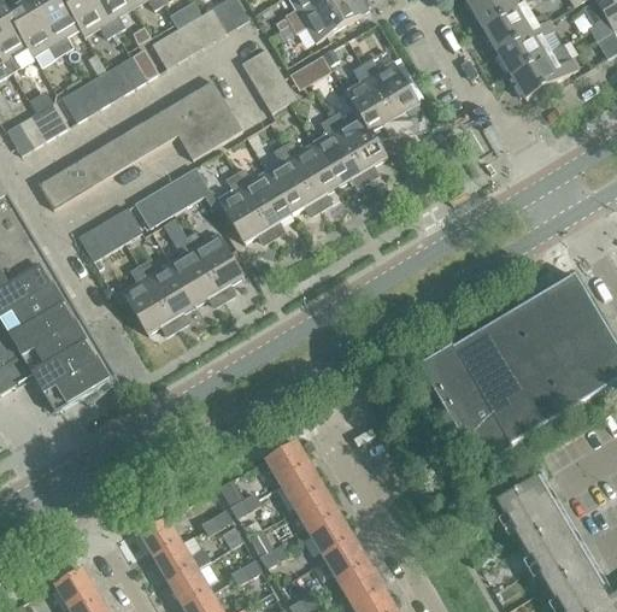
[(56,58),(64,53),(31,0),(17,0),(21,5),(9,11),(4,3),(3,3),(34,56),(35,56),(34,53),(47,45),(56,58)]
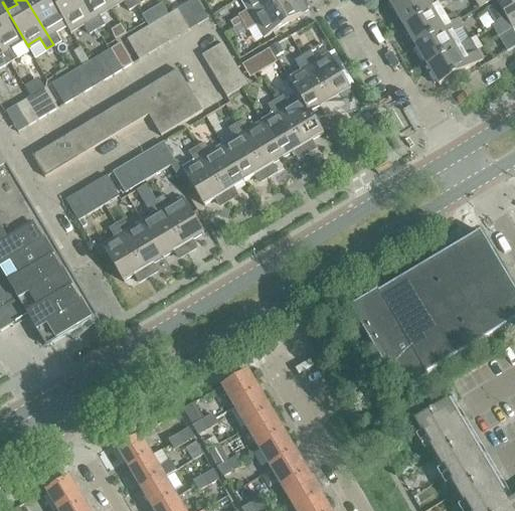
[(71,30),(72,30),(53,0),(26,0),(53,44),(61,39),(54,28),(66,21),(71,30)]
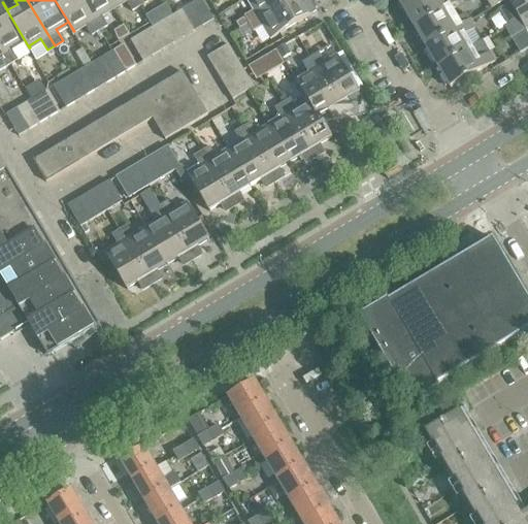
[(55,0),(74,31),(73,29),(85,22),(92,33),(99,28),(81,0),(55,0)]
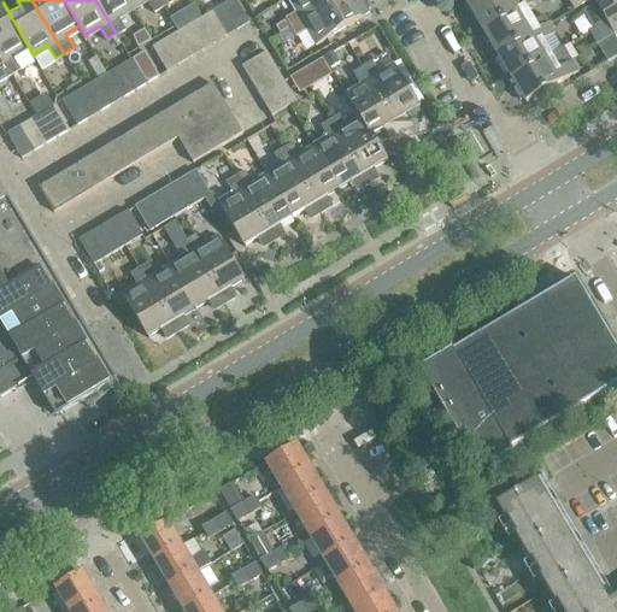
[(133,9),(134,9),(129,0),(95,0),(116,33),(125,28),(118,15),(131,6),(133,9)]
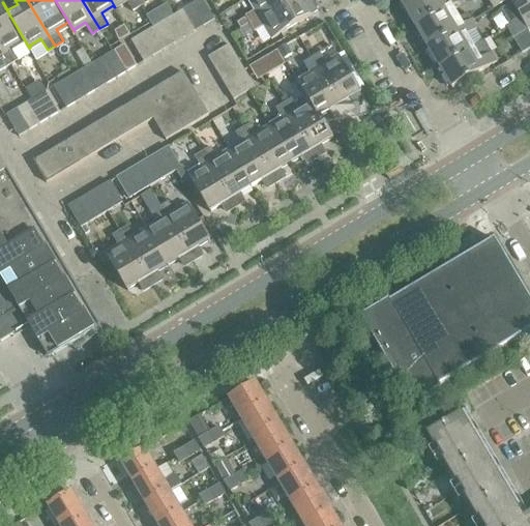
[(111,0),(115,7),(115,6),(114,4),(122,0),(127,0),(133,8),(141,4),(138,0),(111,0)]
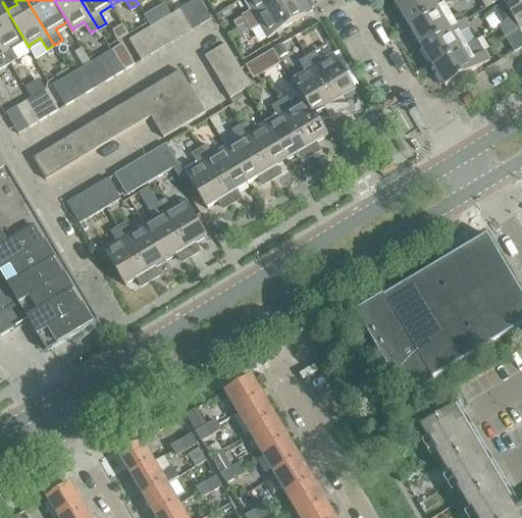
[(201,22),(211,17),(200,0),(192,0),(189,2),(201,22)]
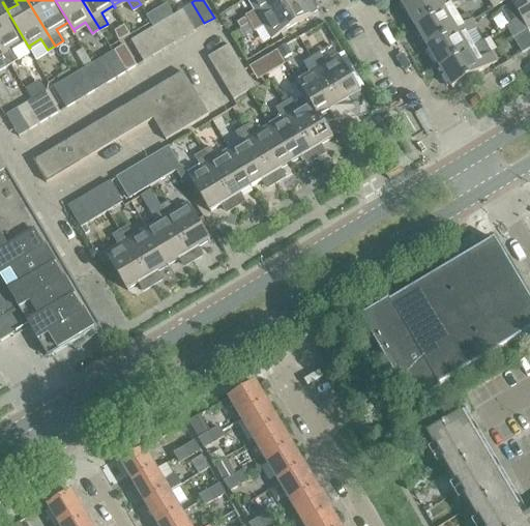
[(244,13),(249,21),(285,0),(252,0),(256,6),(244,13)]
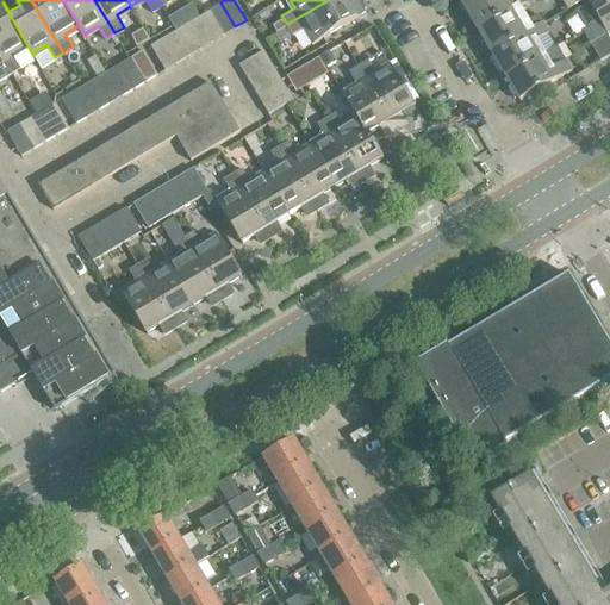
[(305,26),(315,41),(363,12),(356,0),(328,0),(287,24),(292,33),(305,26)]
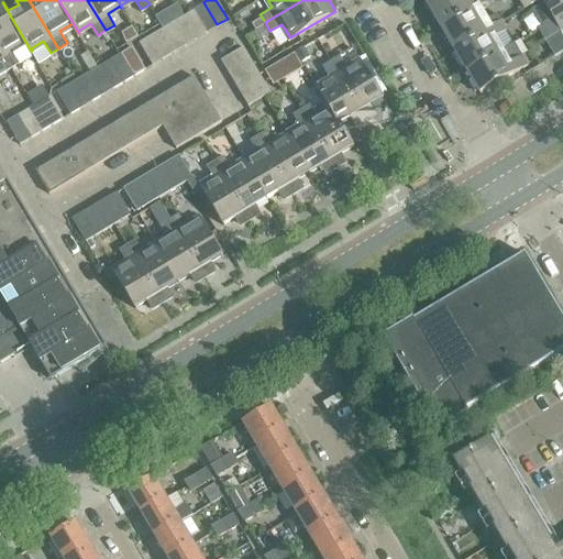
[(435,0),(428,4),(441,25),(479,3),(479,4),(486,0),(435,0)]
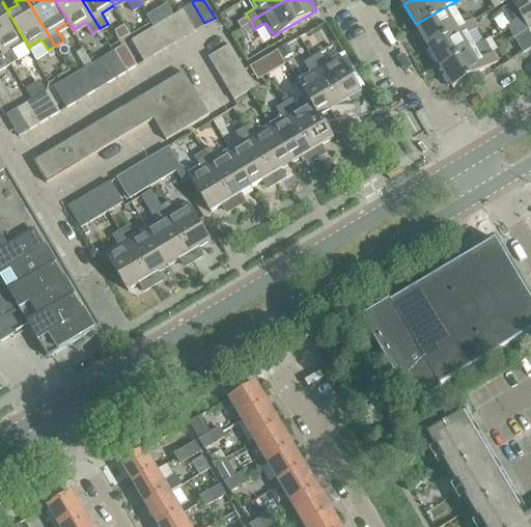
[(511,23),(522,17),(512,0),(501,6),(511,23)]
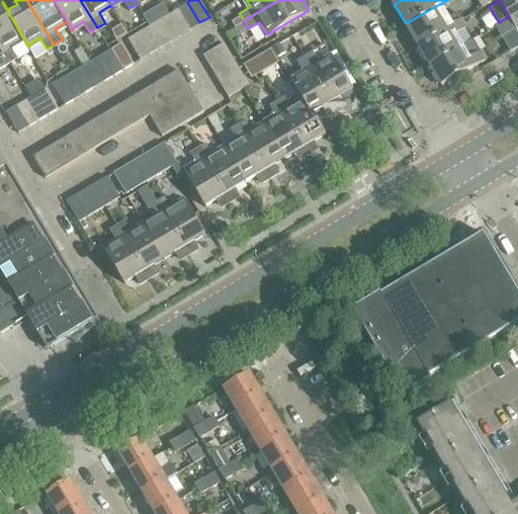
[(500,0),(509,16),(514,24),(515,25),(517,23),(517,0),(500,0)]
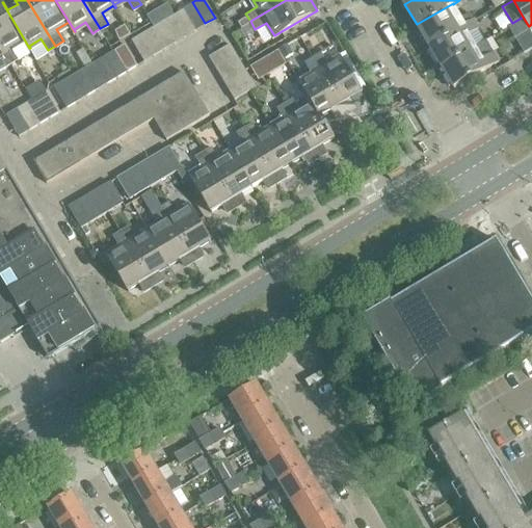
[(29,49),(29,48),(2,2),(2,3),(0,4),(0,45),(10,62),(18,57),(17,55),(28,48),(29,49)]
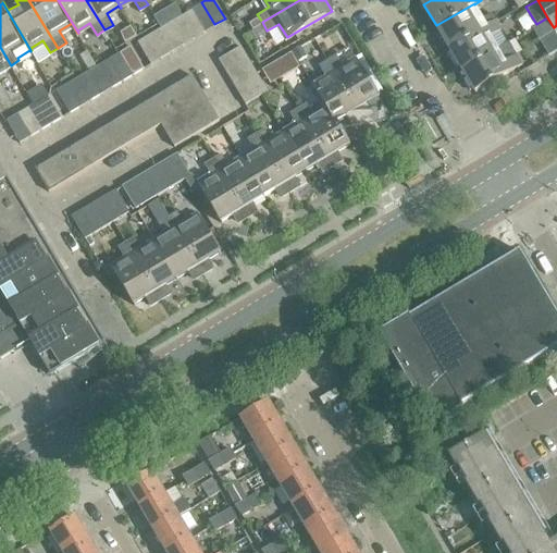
[(203,31),(214,24),(201,2),(190,9),(203,31)]
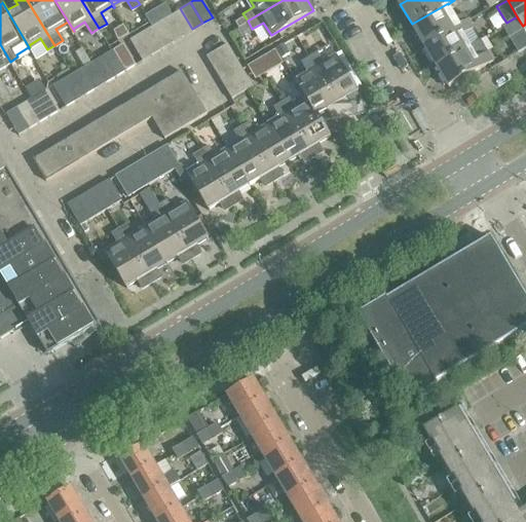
[(448,3),(412,24),(424,44),(460,24),(459,23),(467,17),(463,10),(455,15),(448,4),(448,3)]
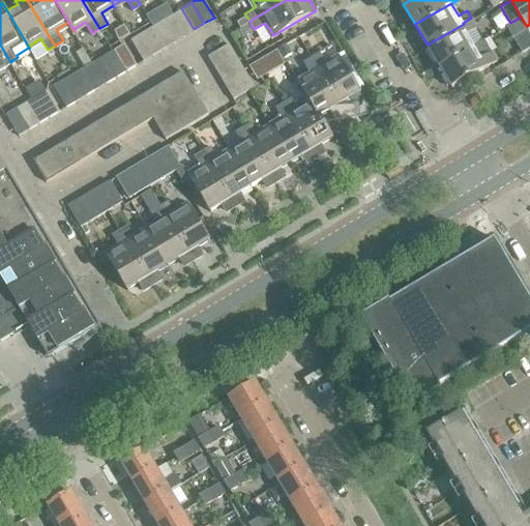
[(181,8),(171,13),(184,35),(194,29),(181,8)]
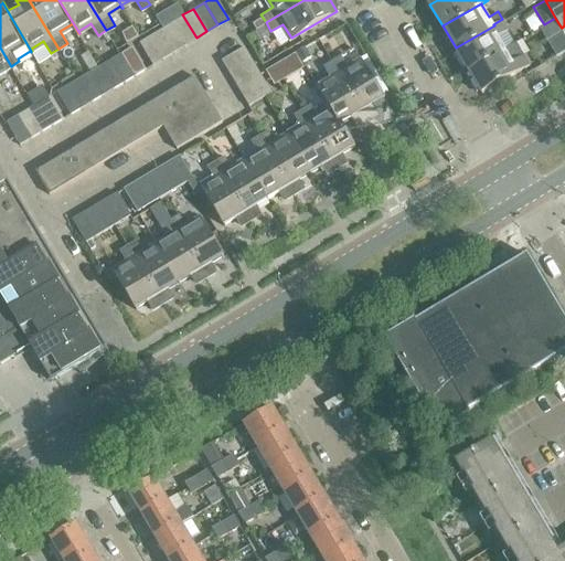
[(515,35),(529,31),(522,11),(509,16),(515,35)]
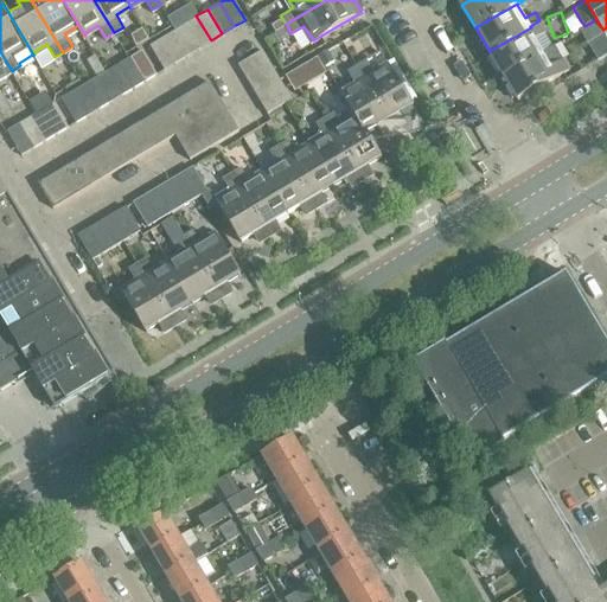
[(199,47),(211,40),(196,15),(185,23),(199,47)]
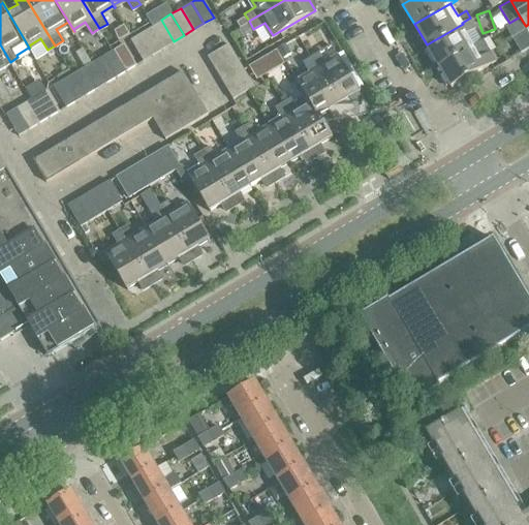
[(525,25),(520,17),(509,23),(505,25),(511,35),(524,28),(523,27),(525,25)]
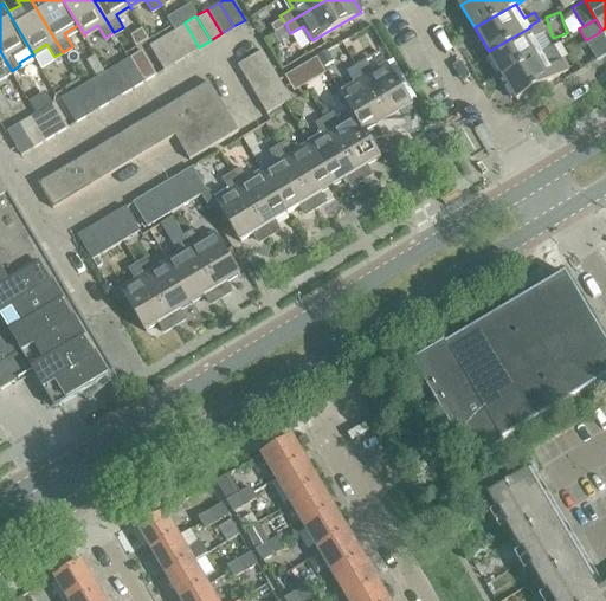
[(503,75),(541,51),(533,37),(545,30),(539,20),(529,26),(530,27),(489,51),(503,75)]
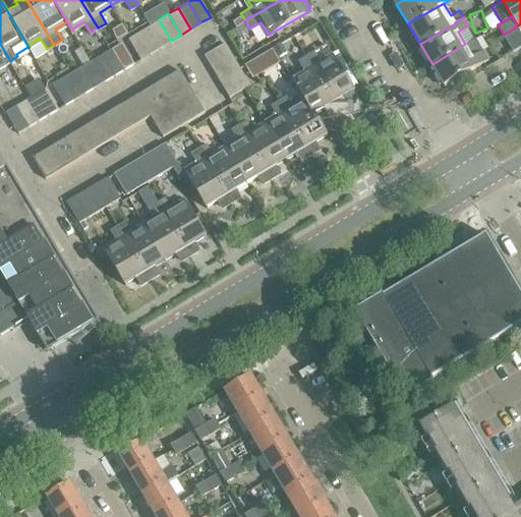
[(159,19),(149,25),(161,46),(171,41),(159,19)]
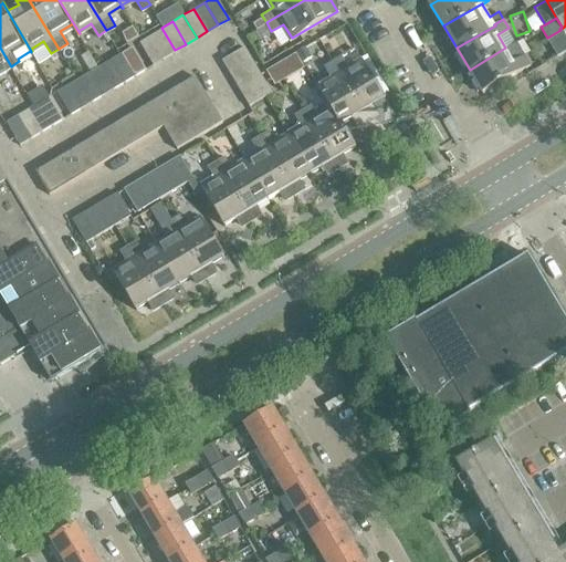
[(164,56),(175,50),(161,28),(150,34),(164,56)]
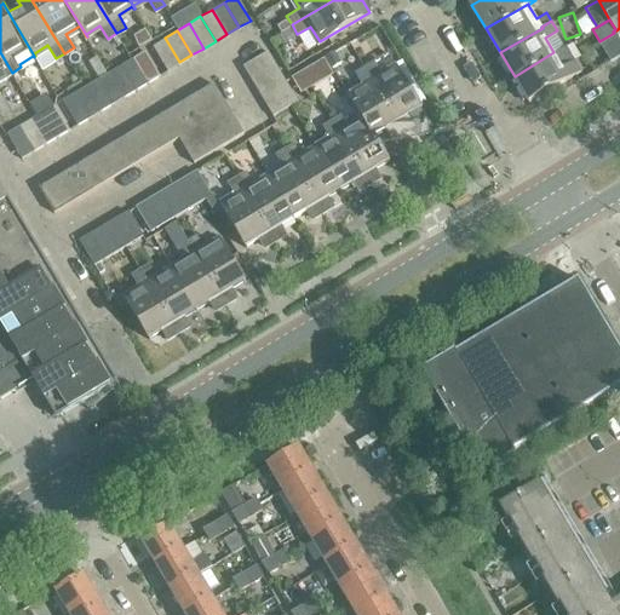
[(153,45),(168,69),(179,62),(165,38),(153,45)]
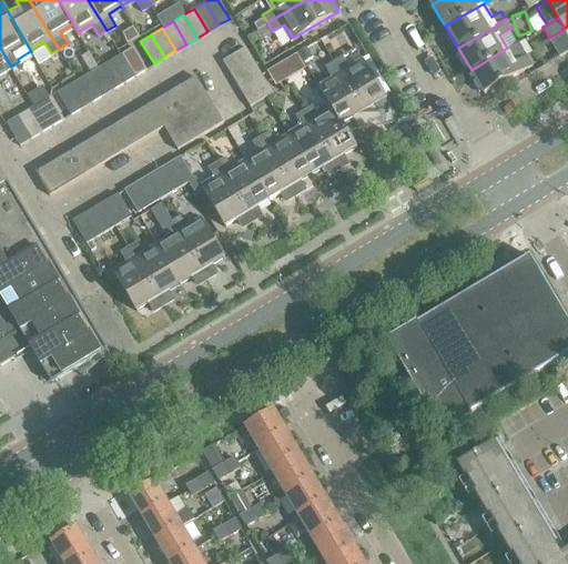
[(133,44),(122,51),(135,74),(146,68),(133,44)]
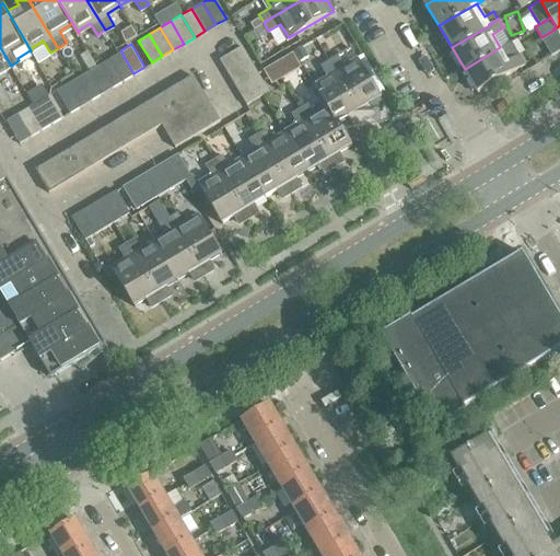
[(242,44),(219,58),(226,69),(248,56),(242,44)]
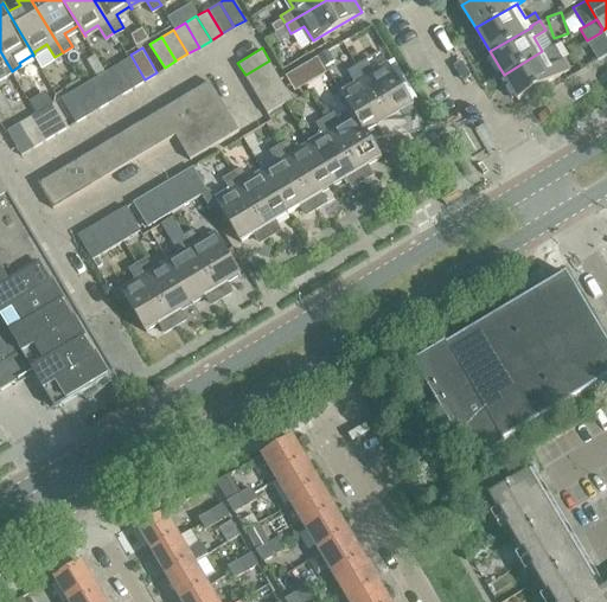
[(0,71),(2,76),(12,71),(0,51),(0,71)]
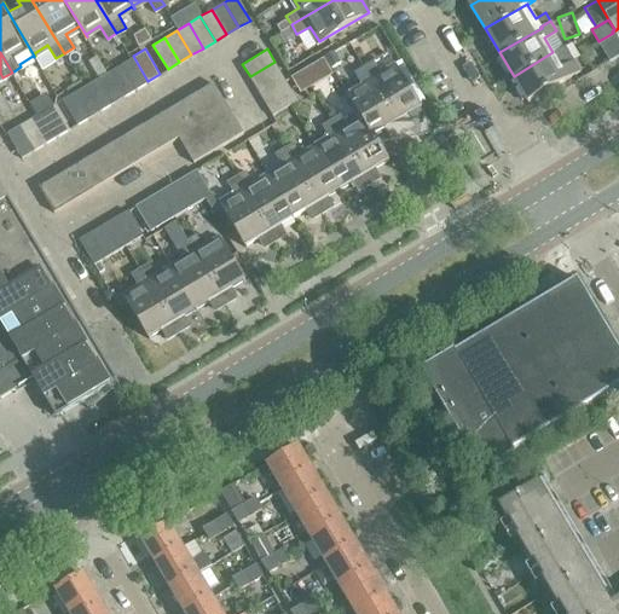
[(573,59),(561,67),(553,52),(514,76),(527,99),(579,69),(573,59)]
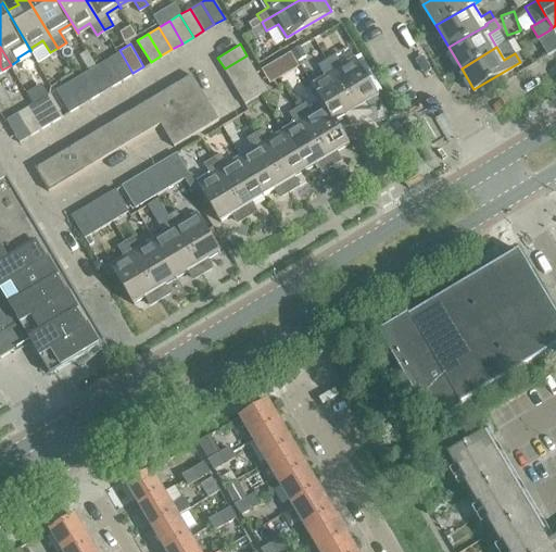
[(119,50),(109,57),(123,79),(133,73),(119,50)]
